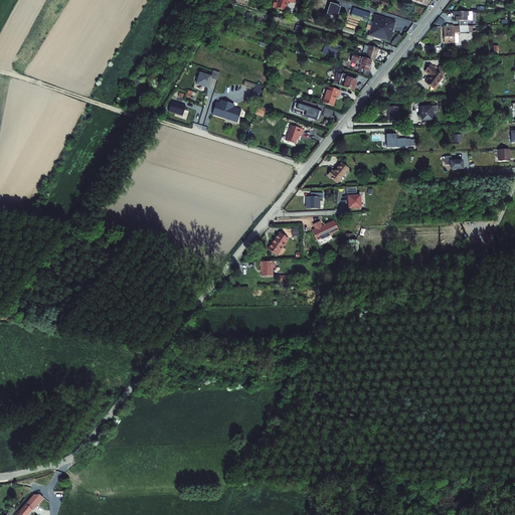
[(292,2),(292,0),(277,0),(277,3),(275,3),(273,9),(279,10),(279,9),(285,10),(287,1),(292,2)]
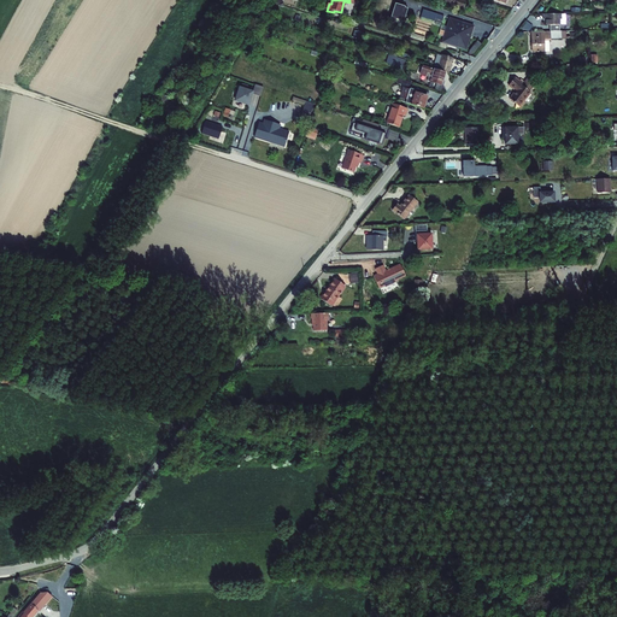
[(421,5),(411,3),(411,0),(410,0),(401,0),(398,11),(411,16),(413,10),(418,12),(421,5)]
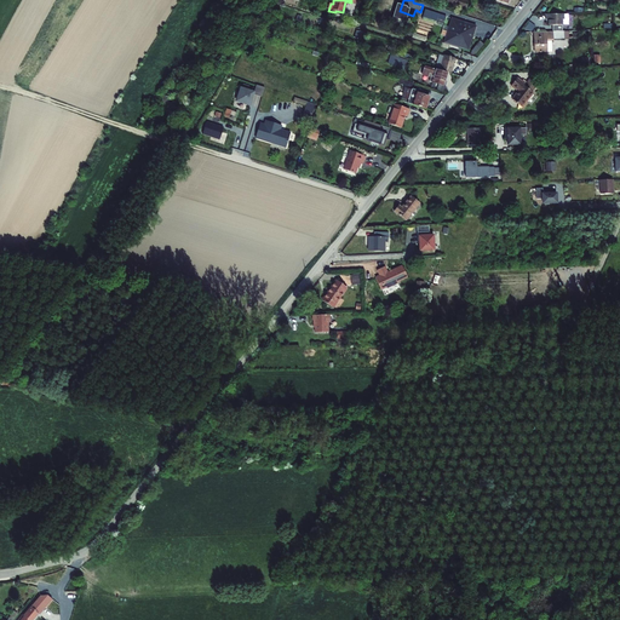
[(465,11),(468,0),(440,0),(445,1),(443,4),(465,11)]
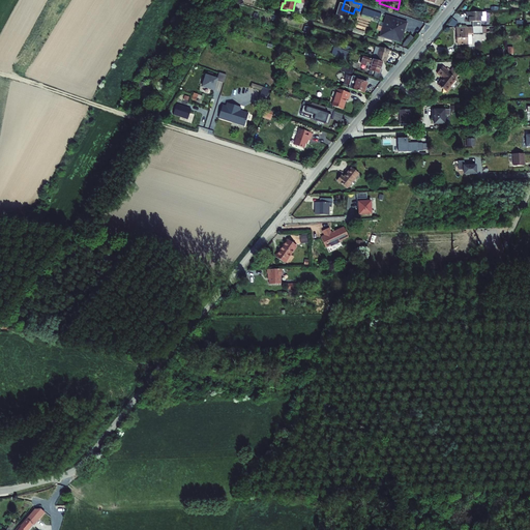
[(337,19),(340,11),(336,9),(335,13),(335,15),(332,13),(331,16),(337,19)]
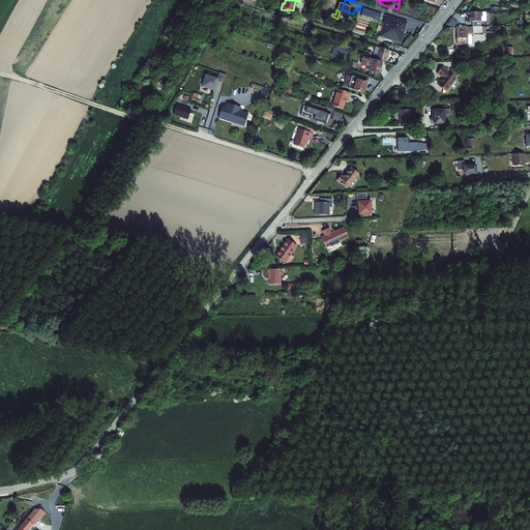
[(482,11),(466,12),(466,17),(469,17),(469,22),(472,22),(473,22),(473,25),(481,25),(480,21),(486,21),(486,12),(482,12),(482,11)]
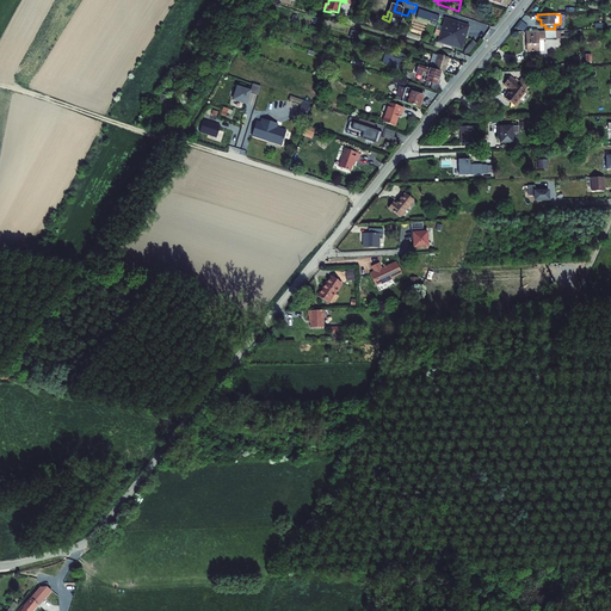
[(462,50),(469,25),(445,18),(438,42),(462,50)]
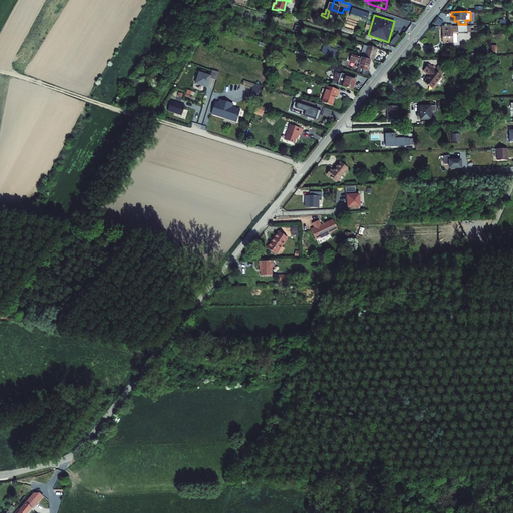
[(440,26),(443,22),(438,18),(434,24),(440,26)]
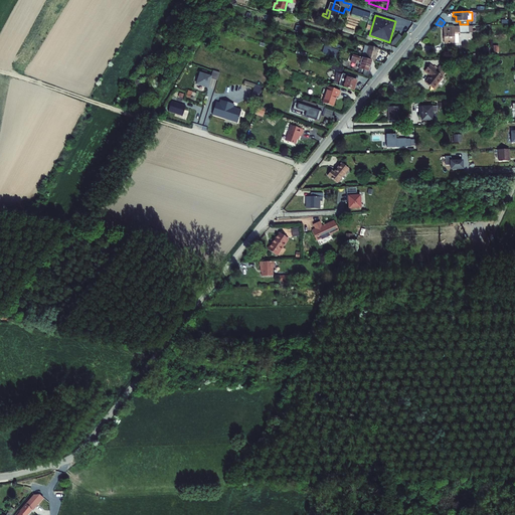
[(459,26),(444,26),(445,43),(459,43),(458,33),(469,33),(469,26),(468,26),(459,26)]
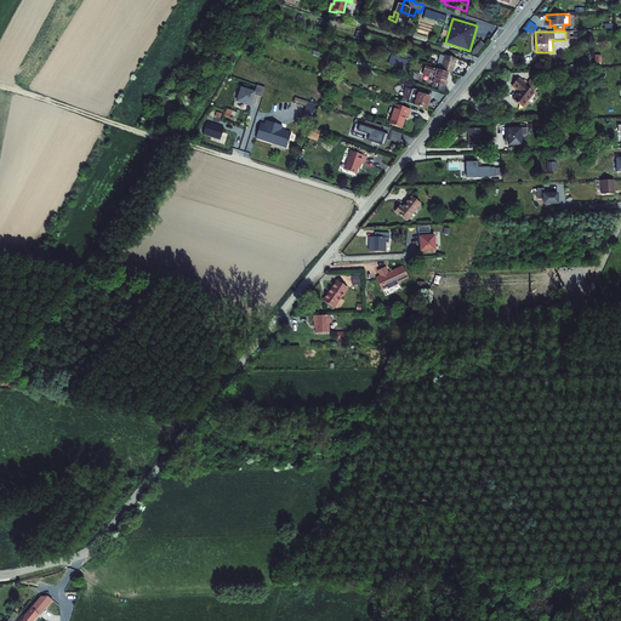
[(478,56),(486,46),(480,41),(472,51),(478,56)]
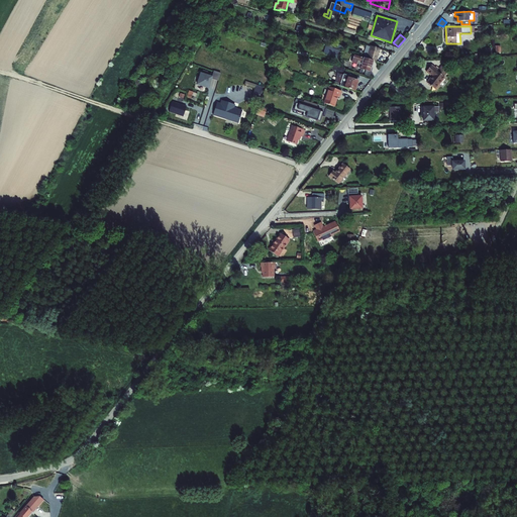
[(338,56),(340,50),(325,45),(323,53),(336,57),(336,55),(338,56)]
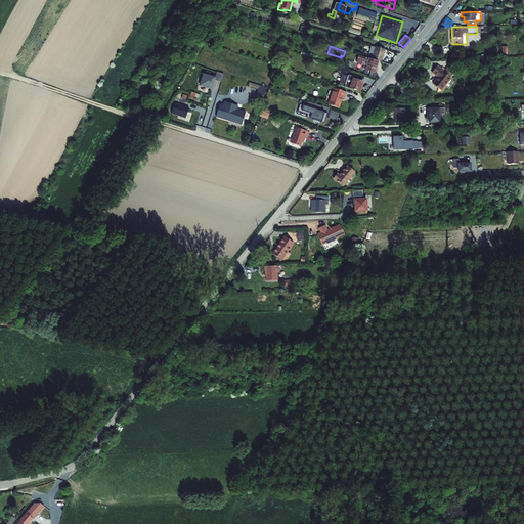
[(382,61),(385,49),(376,46),(372,58),(382,61)]
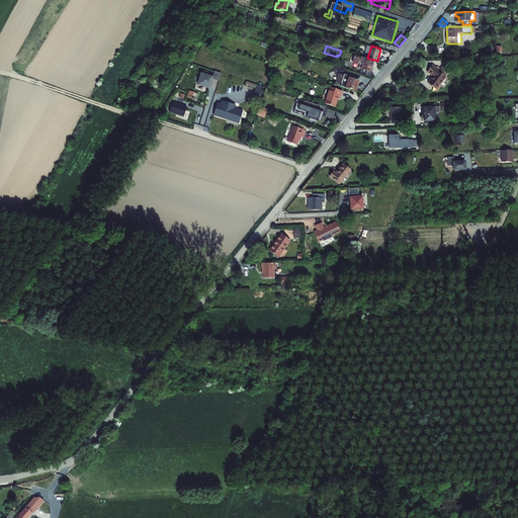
[(373,61),(354,55),(352,62),(359,65),(359,68),(361,69),(364,70),(366,70),(372,72),(373,68),(371,68),(373,61)]
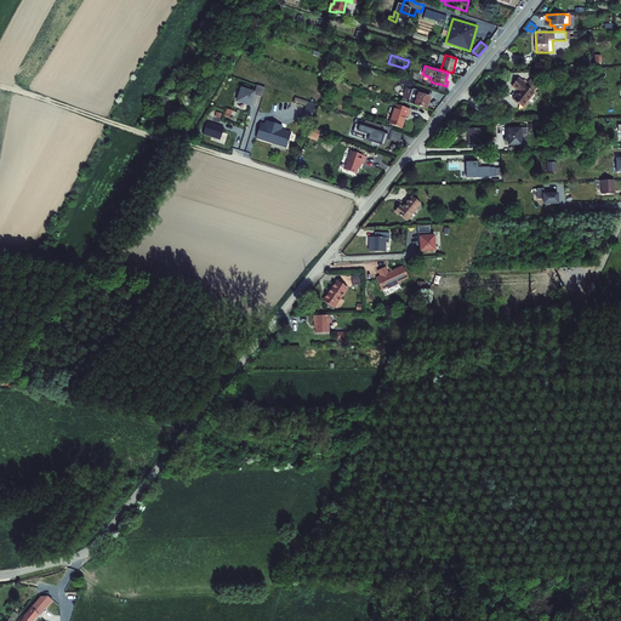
[(580,69),(567,69),(567,79),(581,78),(580,69)]
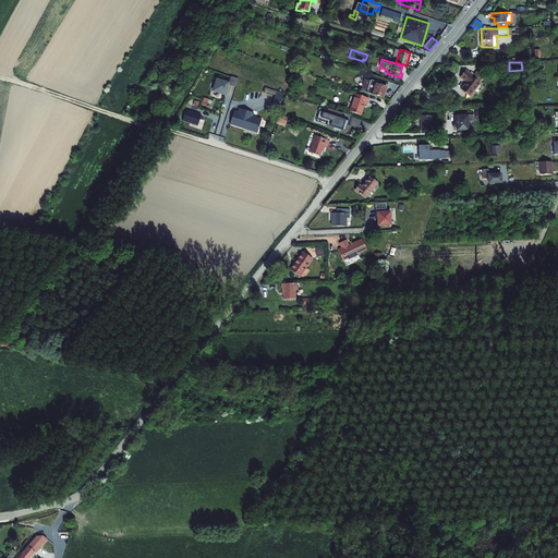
[(473,75),(465,70),(460,76),(466,82),(461,88),(471,97),(474,93),(473,92),(480,84),(472,77),(473,75)]
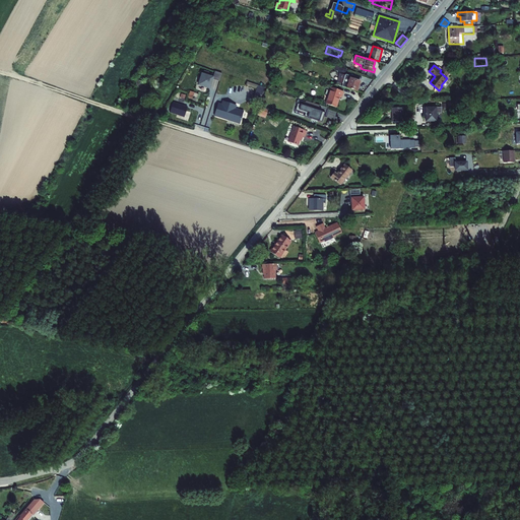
[(199,85),(209,88),(212,79),(213,77),(208,76),(209,72),(204,71),(203,74),(202,74),(199,85)]
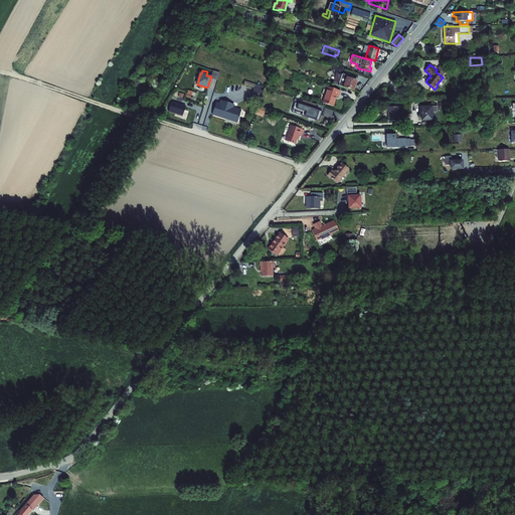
[(217,80),(220,72),(213,70),(211,76),(210,78),(217,80)]
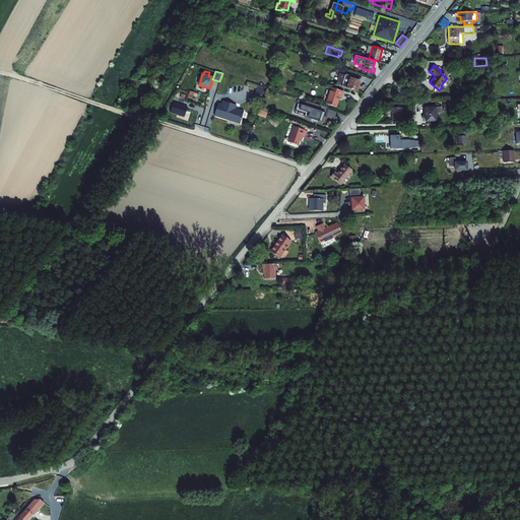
[(337,82),(337,85),(356,91),(361,81),(351,79),(352,76),(345,74),(345,75),(339,73),(337,82)]
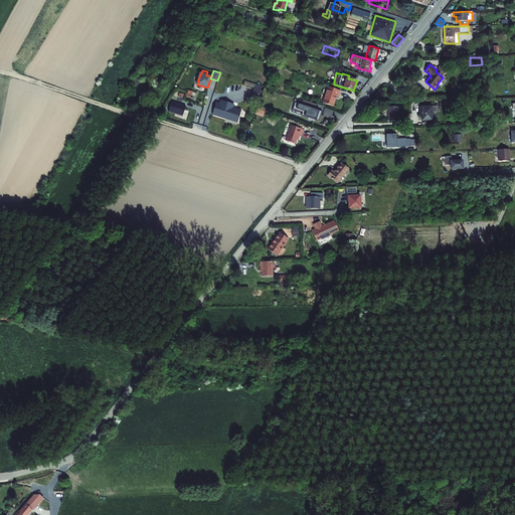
[(255,84),(251,95),(259,98),(263,88),(255,84)]
